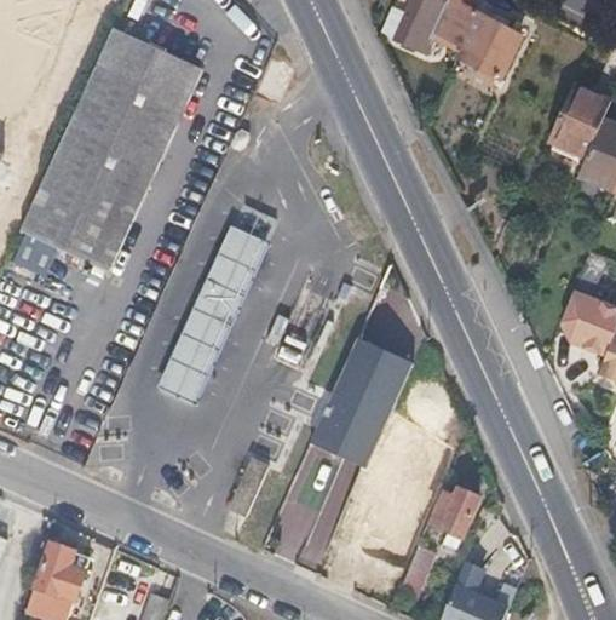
[(447,0),(408,0),(403,15),(392,39),(425,55),(429,45),(447,0)]
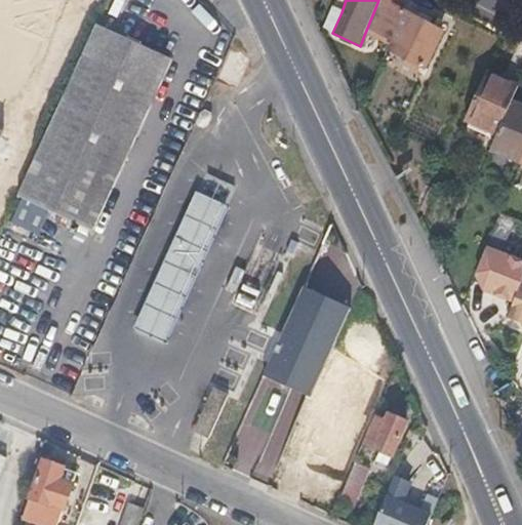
[(439,32),(394,11),(398,0),(378,0),(363,38),(383,48),(382,52),(420,70),(439,32)]
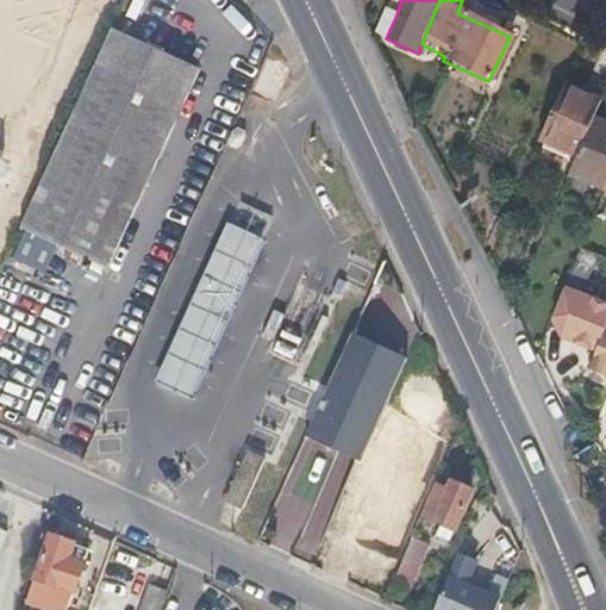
[(386,38),(397,14),(381,7),(372,32),(386,38)]
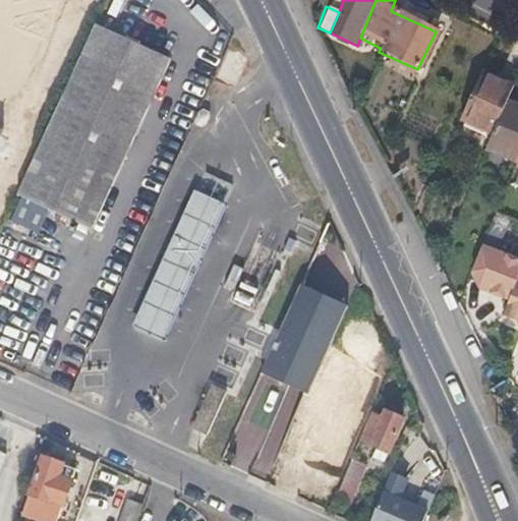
[(142,120),(152,102),(170,64),(172,58),(99,22),(19,191),(93,226),(142,120)]
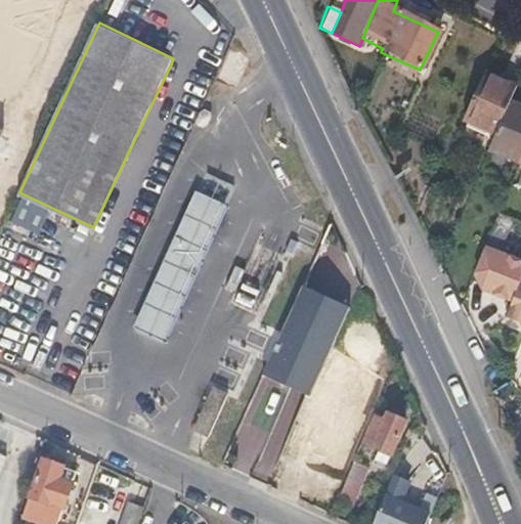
[(491,134),(507,101),(513,88),(481,74),(460,119),(491,134)]
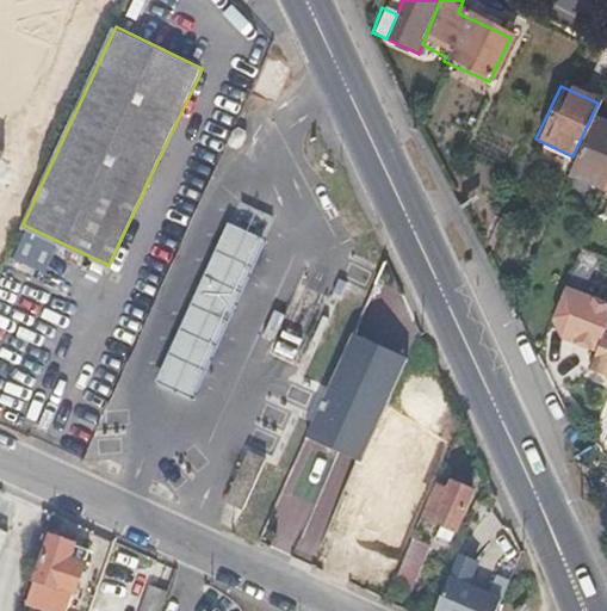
[(602,185),(606,173),(606,124),(590,118),(573,156),(567,171),(602,185)]
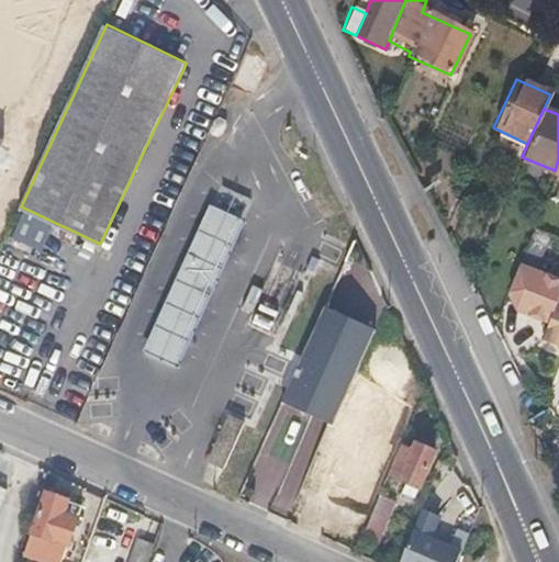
[(172,368),(239,220),(209,205),(142,353),(172,368)]
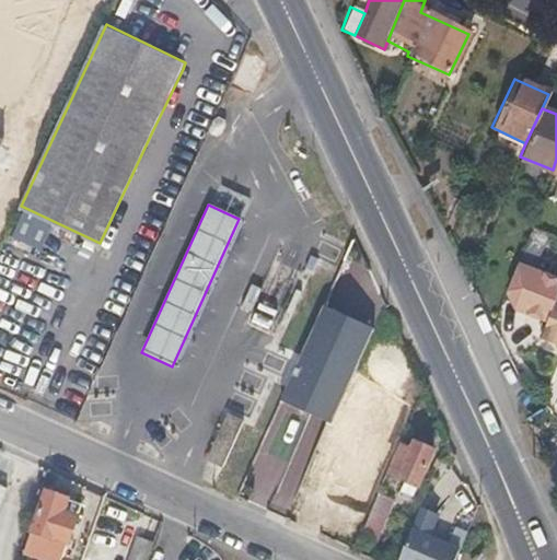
[(531,231),(517,265),(528,269),(543,236),(531,231)]
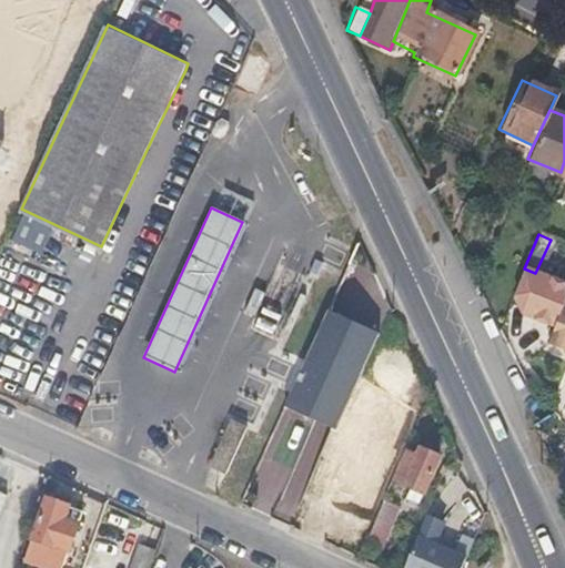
[(291,325),(302,302),(296,298),(285,323),(291,325)]
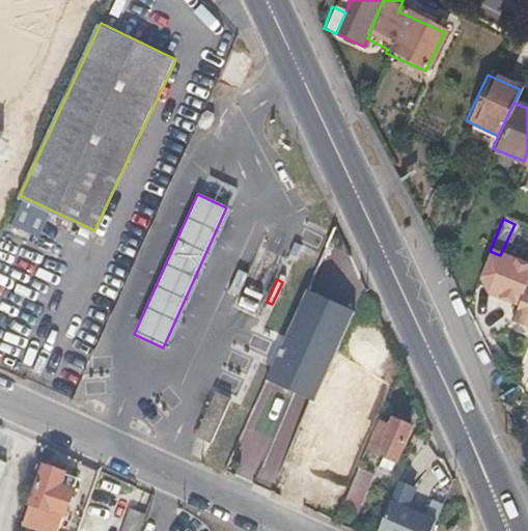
[(508,323),(527,330),(527,282),(525,281),(508,323)]
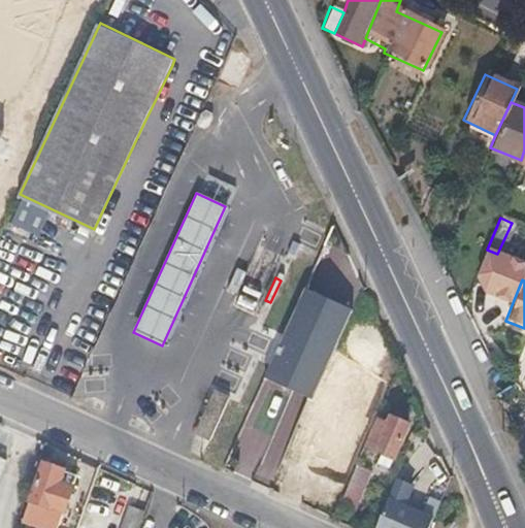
[(312,398),(336,343),(345,326),(353,308),(308,288),(267,377),(286,387),(312,398)]
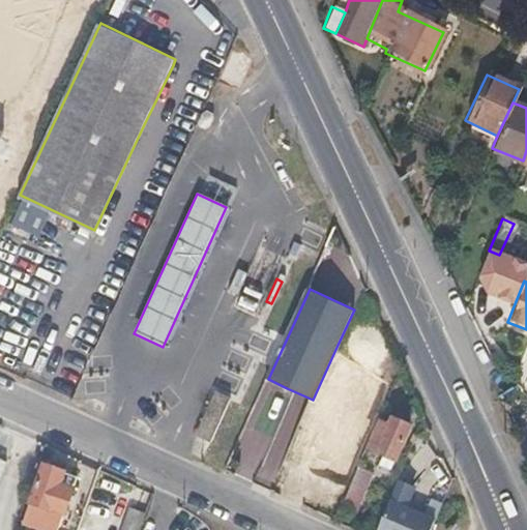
[(353,436),(372,394),(337,378),(317,420),(353,436)]
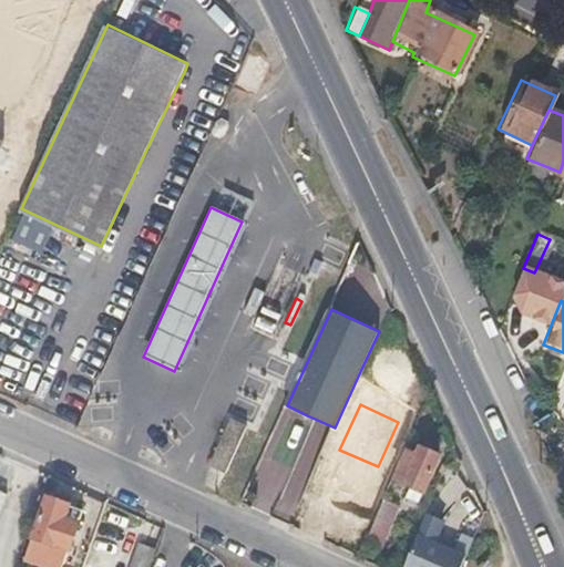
[(226,473),(246,424),(228,416),(208,466),(226,473)]
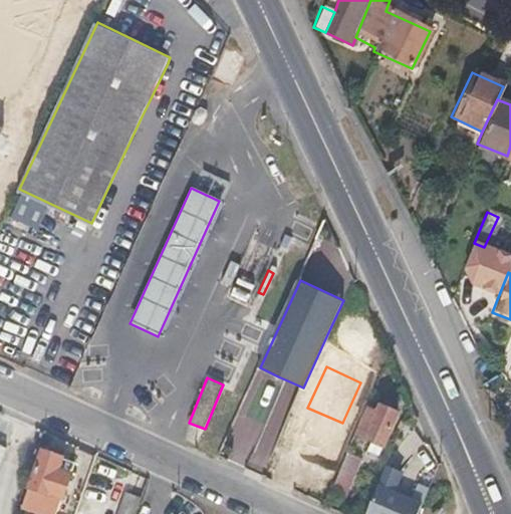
[(250,450),(268,456),(288,401),(271,394),(273,389),(247,378),(221,452),(238,458),(243,444),(251,446),(250,450)]
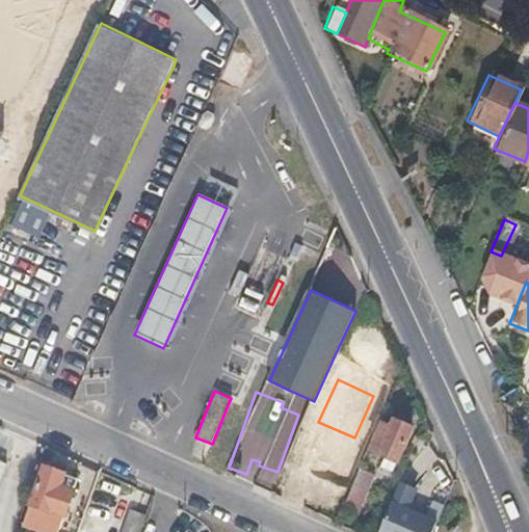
[(393,461),(407,428),(395,423),(389,420),(386,427),(376,424),(365,450),(381,457),(377,467),(390,471),(393,461)]
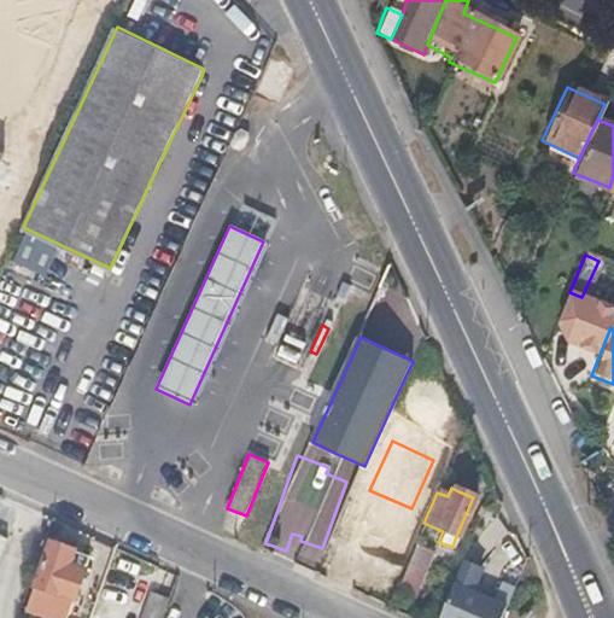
[(70,595),(85,553),(47,541),(33,582),(70,595)]
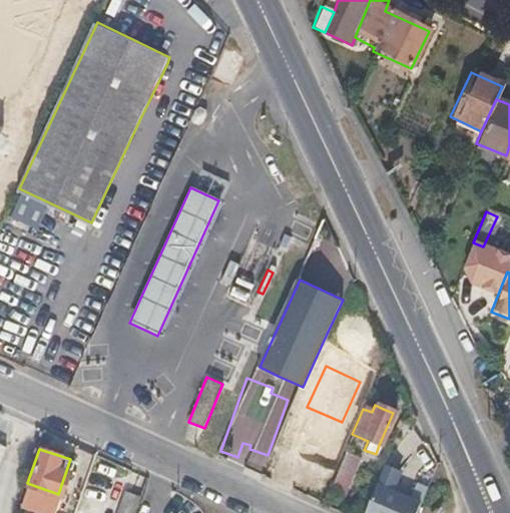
[(342,491),(357,459),(342,452),(327,485),(342,491)]
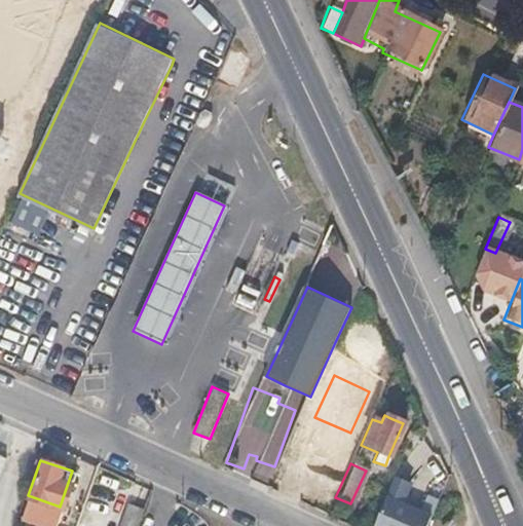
[(423,525),(430,515),(436,500),(422,495),(415,513),(399,505),(409,481),(393,474),(369,525),(423,525)]
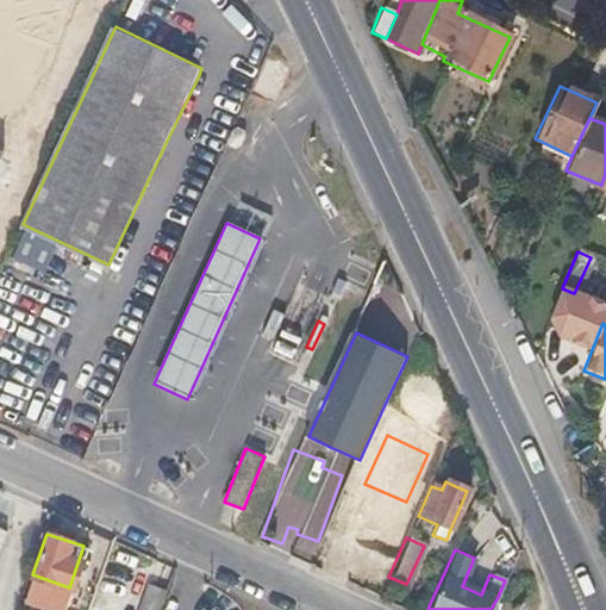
[(155,609),(163,589),(147,583),(136,609),(155,609)]
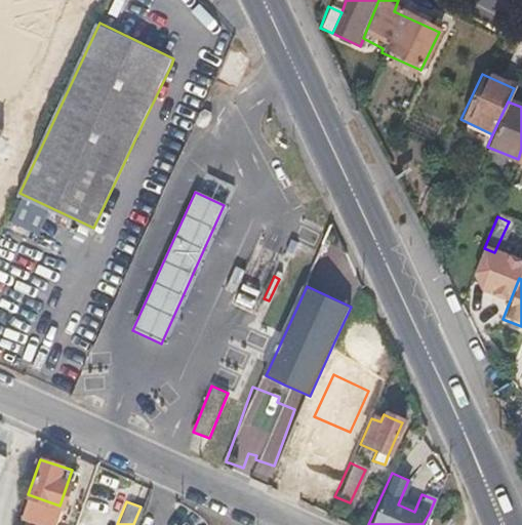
[(24,524),(28,513),(18,509),(12,524),(24,524)]
